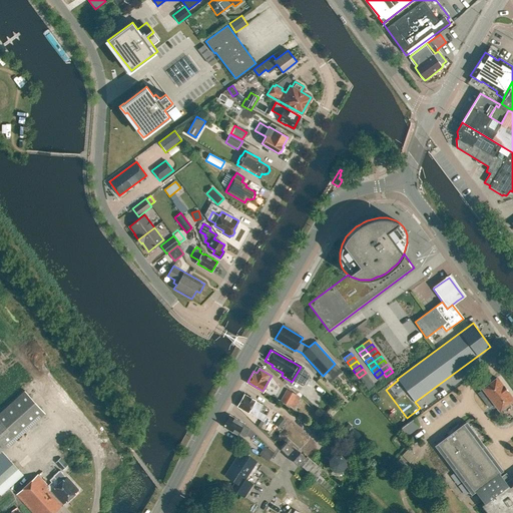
[(362,382),(369,377),(366,373),(359,378),(362,382)]
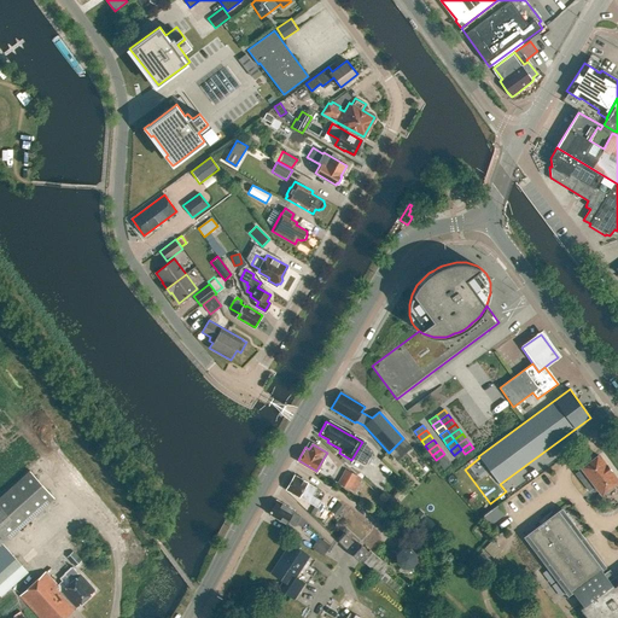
[(465,454),(461,449),(454,455),(458,460),(465,454)]
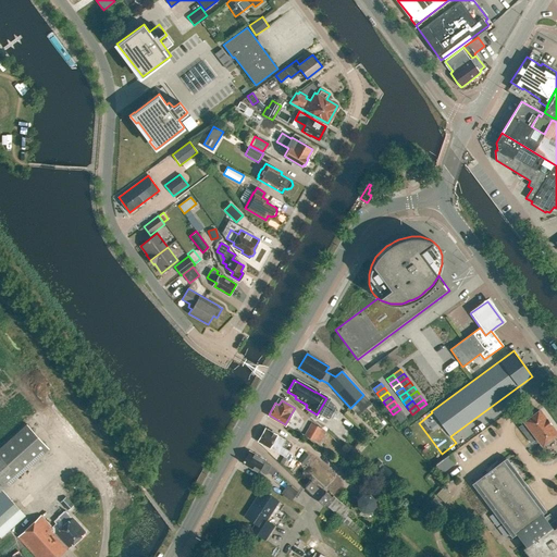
[(396,419),(404,413),(400,409),(393,415),(396,419)]
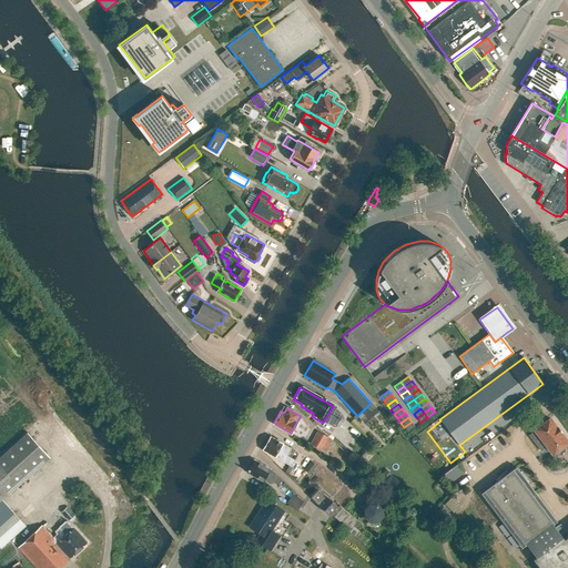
[(528,436),(536,446),(541,442),(550,455),(553,453),(556,457),(560,457),(565,454),(567,449),(564,445),(567,443),(549,419),(534,430),(535,432),(528,436)]
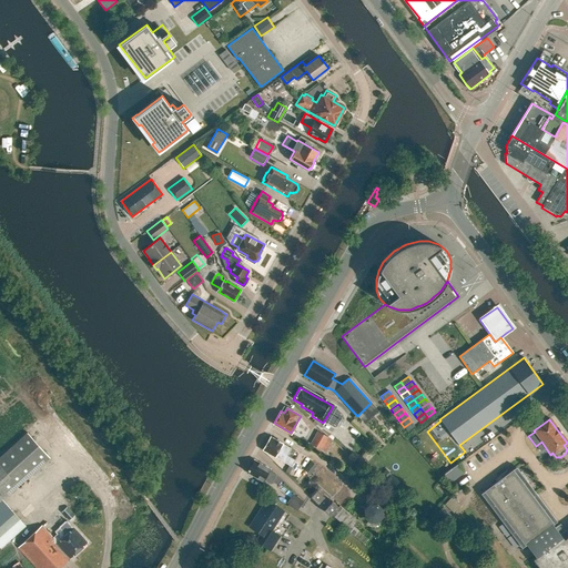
[(415,426),(412,422),(404,427),(407,432),(415,426)]
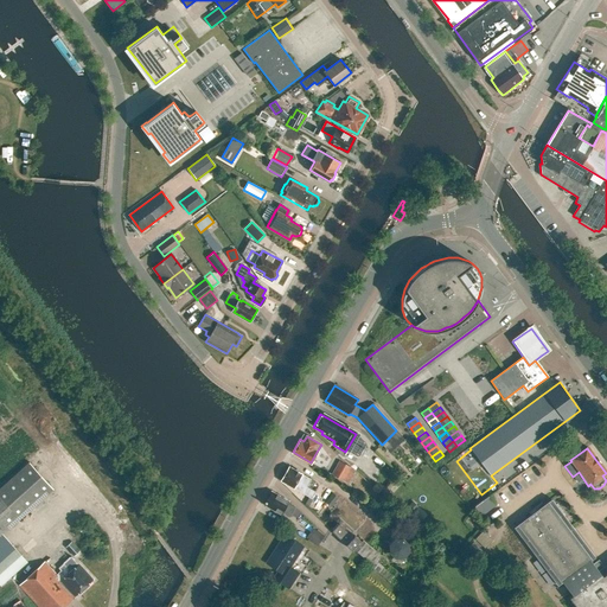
[(29,461),(0,486),(0,535),(52,489),(29,461)]
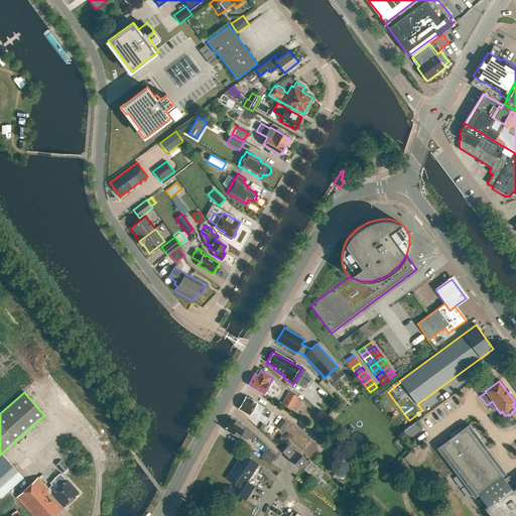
[(281,403),(295,411),(301,400),(298,398),(299,398),(288,392),(281,403)]
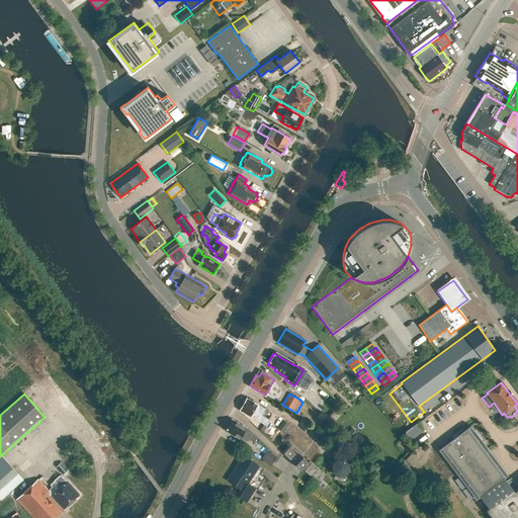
[(252,401),(247,398),(240,411),(263,424),(265,425),(269,420),(262,416),(265,409),(255,403),(253,401),(252,401)]
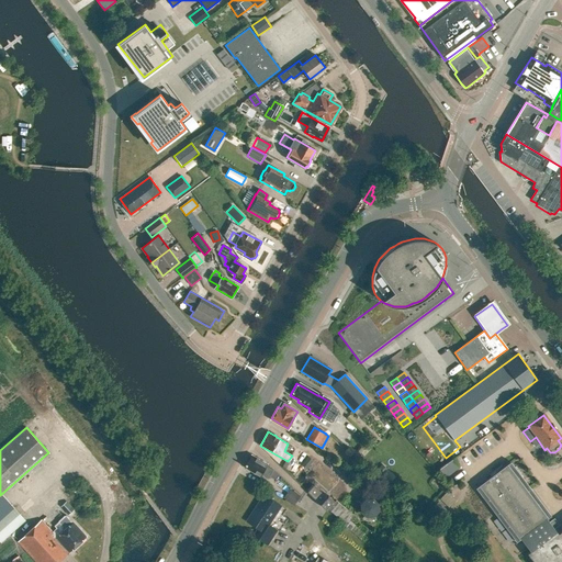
[(269,479),(273,470),(267,465),(268,464),(250,454),(244,464),(245,465),(244,468),(254,472),(253,473),(258,476),(259,475),(260,476),(261,474),(269,479)]
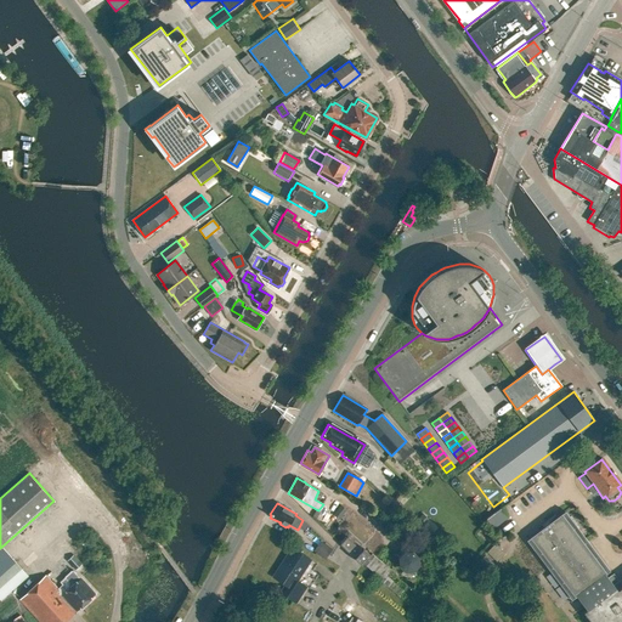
[(493,529),(510,516),(502,507),(486,519),(493,529)]
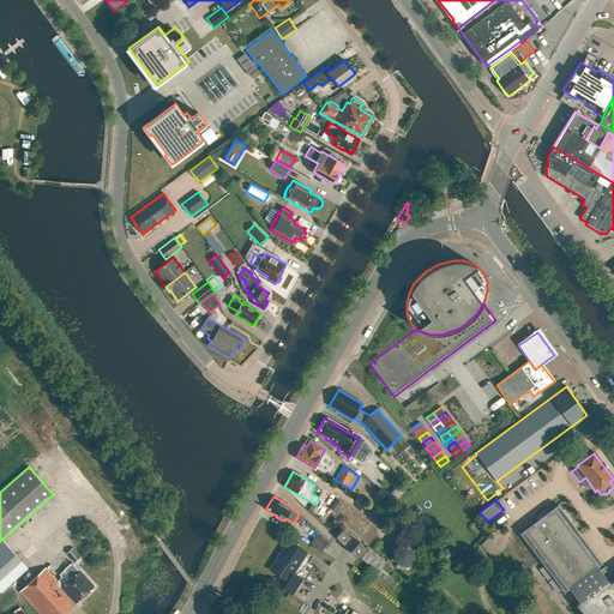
[(554,507),(523,530),(569,589),(578,603),(608,581),(609,579),(607,577),(611,573),(606,566),(602,570),(554,507)]
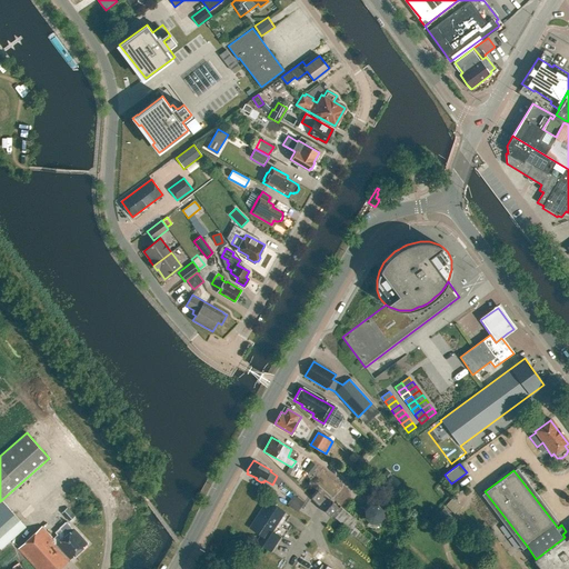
[(331,476),(318,473),(317,485),(327,486),(327,483),(330,485),(331,476)]
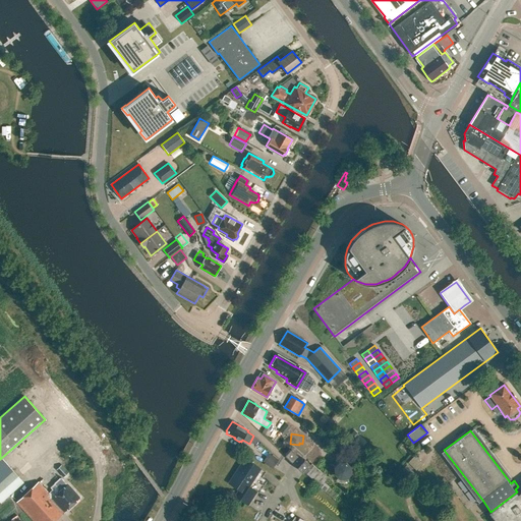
[(304,472),(310,465),(304,460),(303,461),(301,458),(300,459),(291,450),(285,456),(303,473),(304,472)]
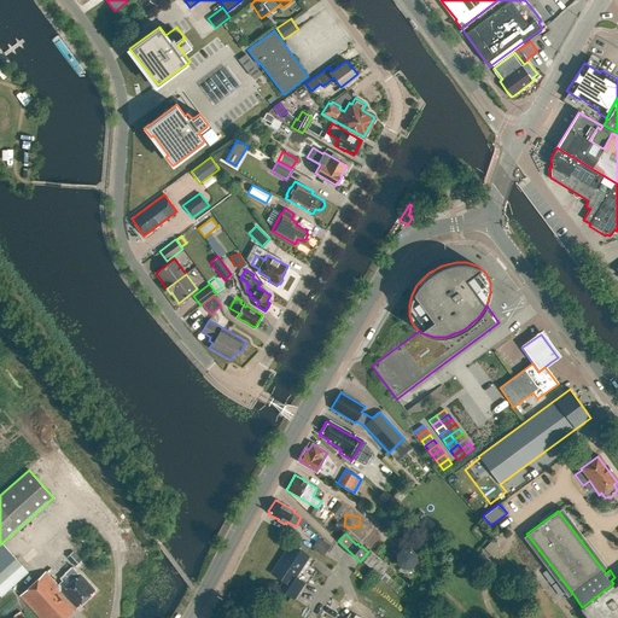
[(324,555),(331,546),(322,540),(315,549),(324,555)]
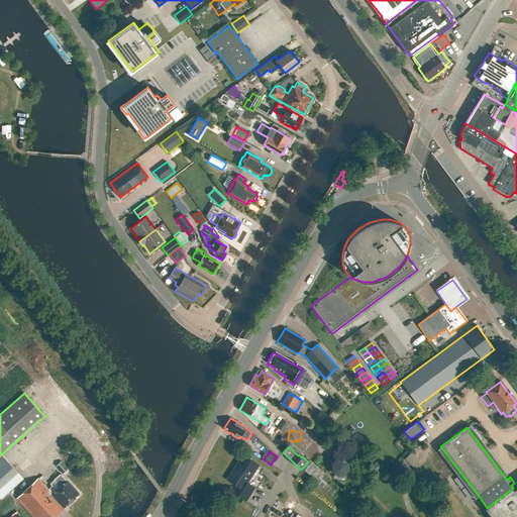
[(419,459),(411,451),(404,458),(413,467),(419,459)]
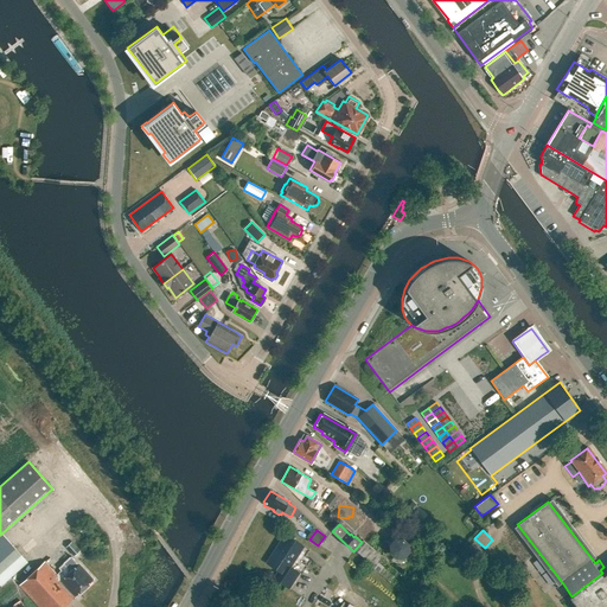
[(289,567),(304,545),(285,534),(266,563),(278,570),(273,577),(289,588),(299,573),(289,567)]
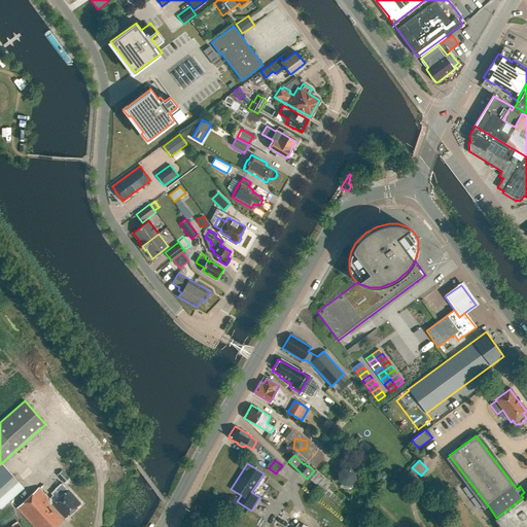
[(351,485),(356,479),(355,471),(349,466),(342,466),(337,472),(338,480),(343,485),(351,485)]
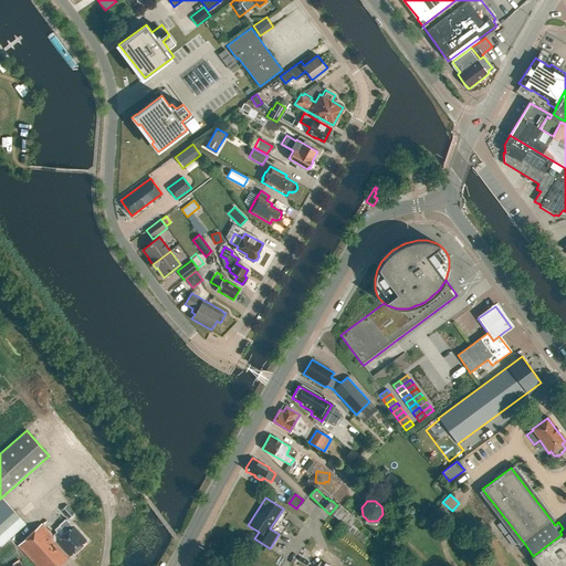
[(338,504),(337,505),(331,513),(347,527),(346,528),(353,535),(358,530),(352,523),(355,519),(338,504)]
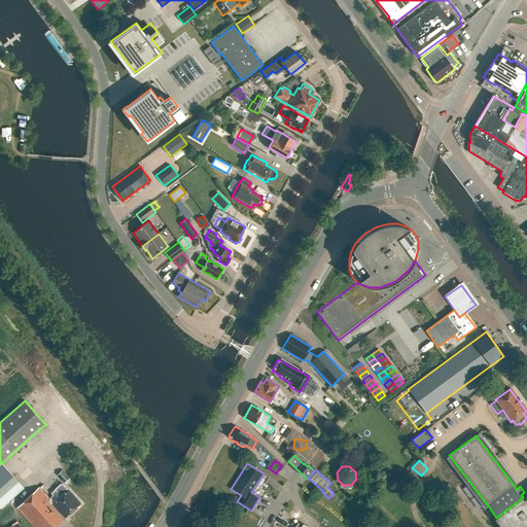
[(62,470),(57,475),(64,483),(69,479),(62,470)]
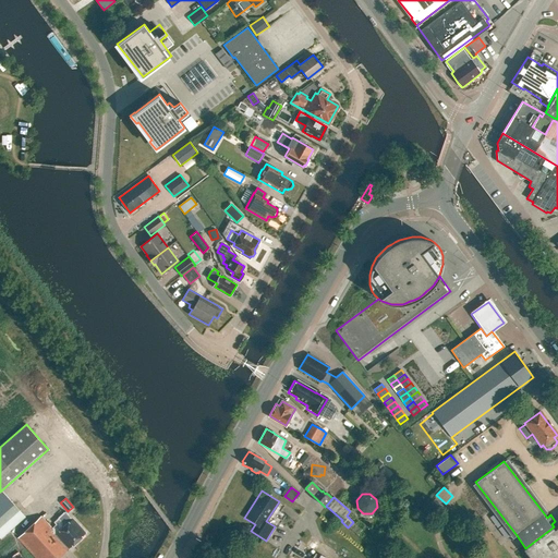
[(440,512),(444,508),(435,499),(431,504),(440,512)]
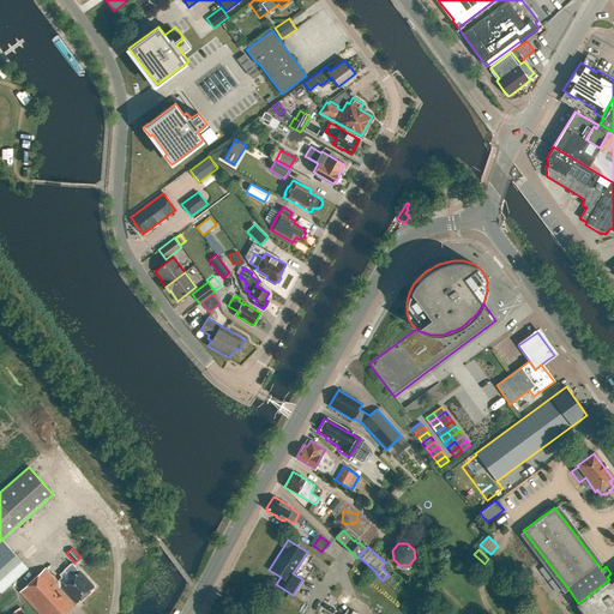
[(0,591),(1,593),(28,569),(14,554),(0,566),(0,591)]
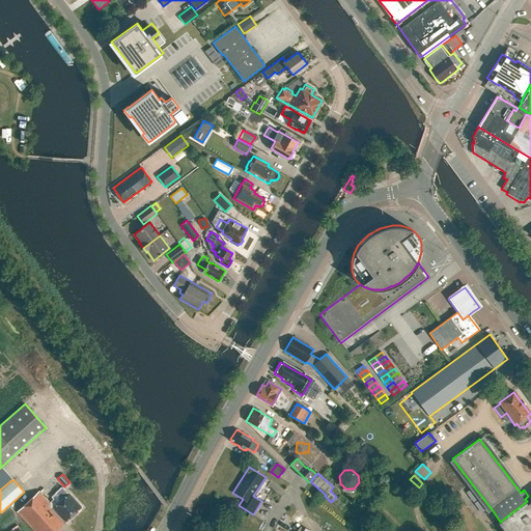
[(33,497),(60,526),(65,522),(81,507),(62,486),(55,493),(51,497),(53,499),(49,503),(39,492),(33,497)]
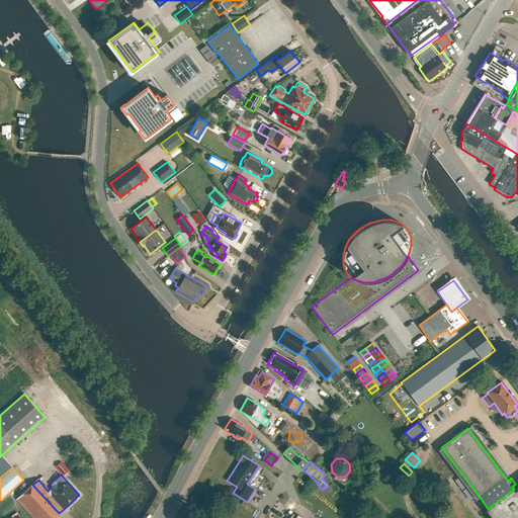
[(53,517),(59,513),(32,485),(16,499),(33,517),(53,517)]
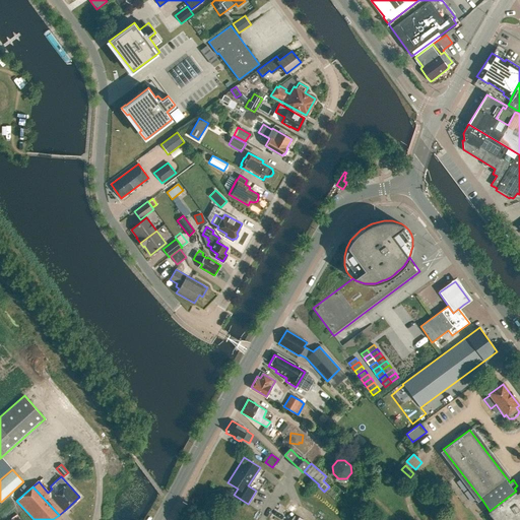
[(515,492),(490,511),(488,512),(494,519),(519,519),(519,491),(516,494),(515,492)]
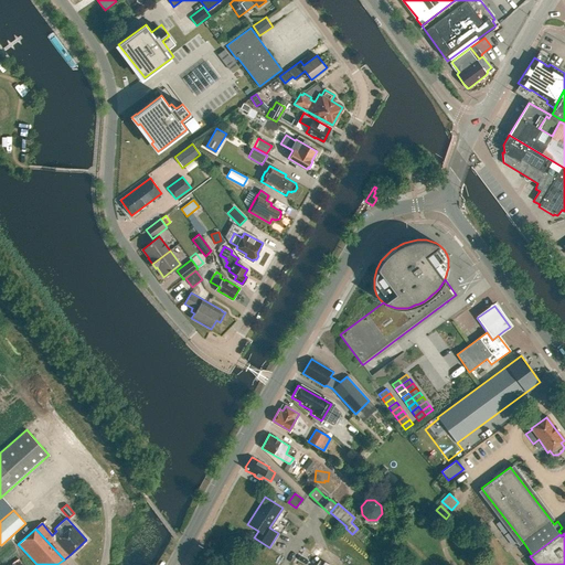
[(291,564),(326,564),(301,548),(291,564)]
